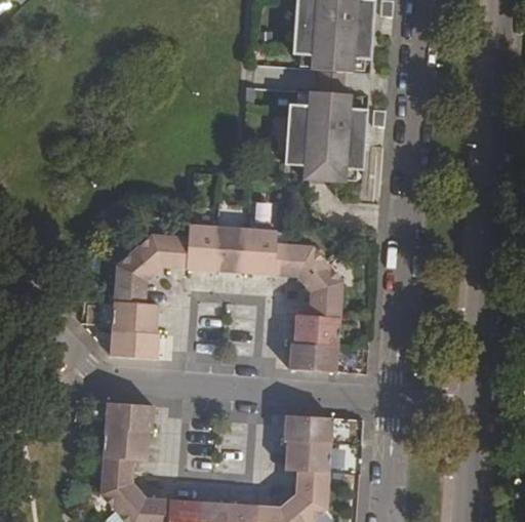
[(296,0),(293,50),(311,52),(310,67),(353,70),(354,55),(370,57),(374,0),(296,0)]
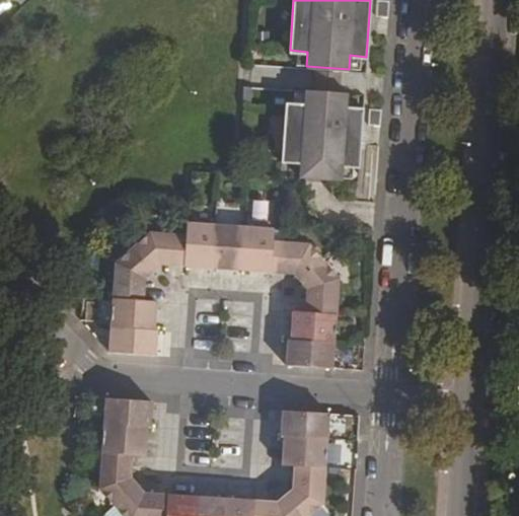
[(375,0),(375,14),(386,15),(387,0),(375,0)]
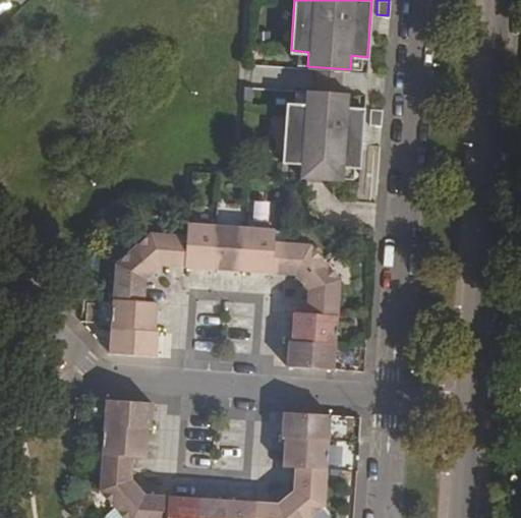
[(349,94),(305,91),(305,103),(288,103),(283,161),(300,162),(299,177),(306,178),(343,180),(344,165),(359,166),(364,108),(348,106),(349,94)]
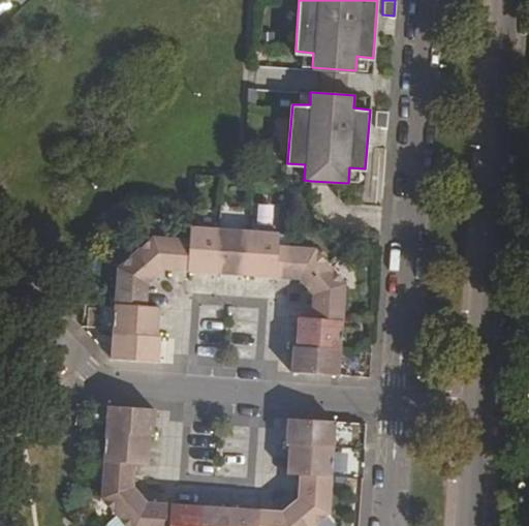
[(387,110),(376,110),(374,125),(386,126),(387,110)]
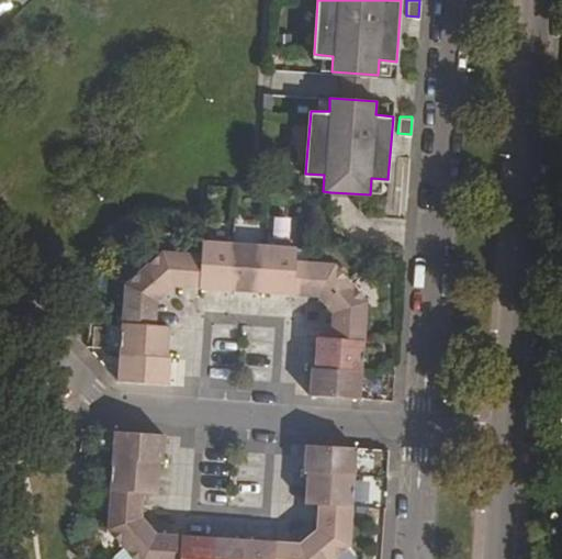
[(233,243),(202,241),(201,253),(199,287),(229,289),(233,243)]
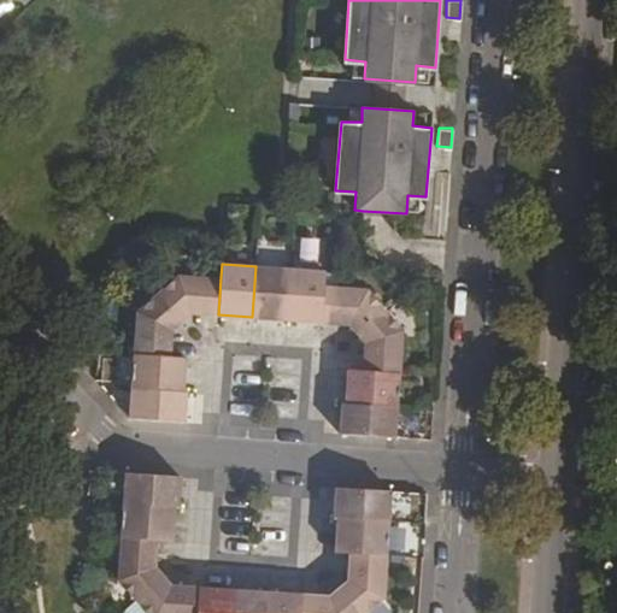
[(291,269),(256,266),(252,317),(287,319),(291,269)]
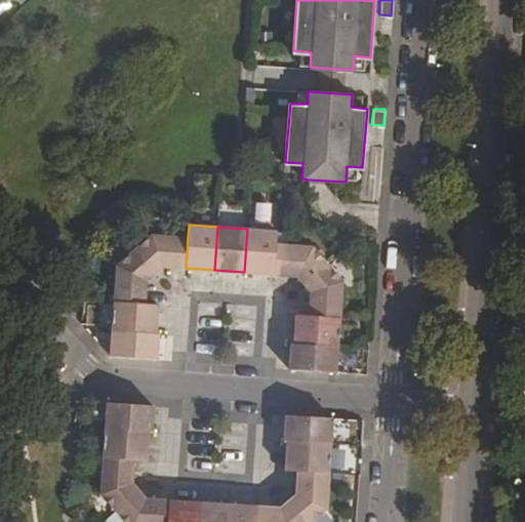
[(277,232),(247,229),(244,272),(274,274),(276,242),(277,232)]
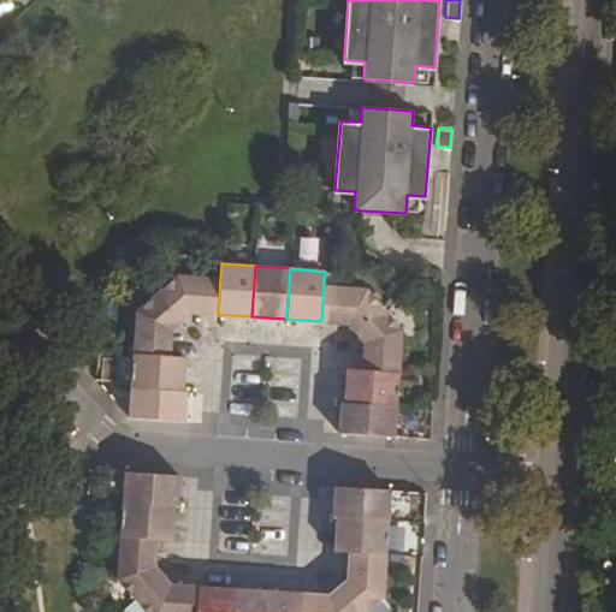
[(179,274),(157,292),(182,320),(190,312),(218,314),(220,277),(179,274)]
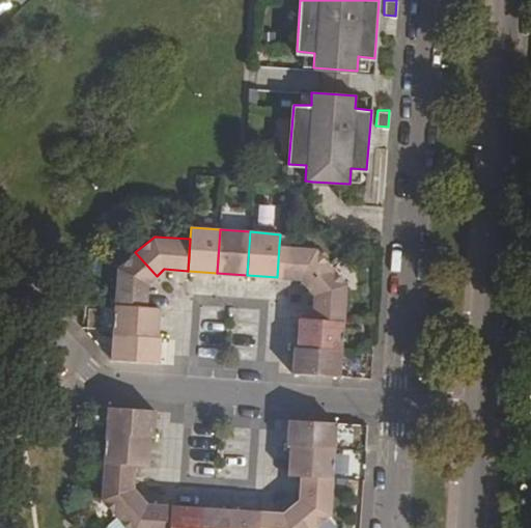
[(314,248),(279,245),(277,277),(300,279),(306,285),(330,267),(314,248)]
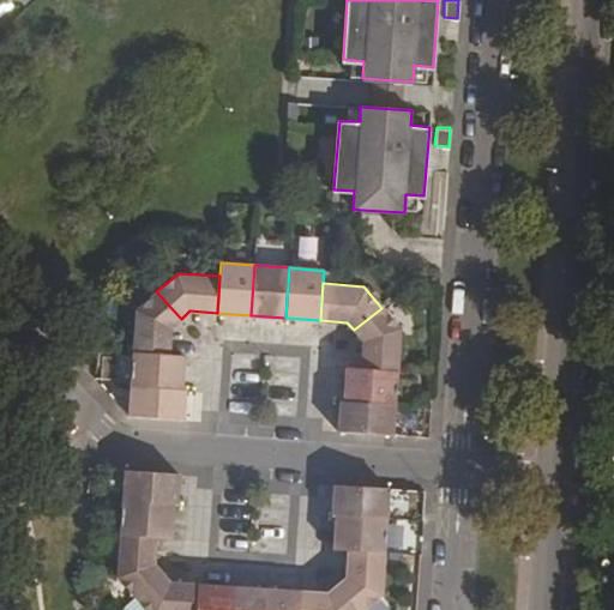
[(181,319),(156,291),(136,309),(133,351),(169,354),(172,327),(181,319)]
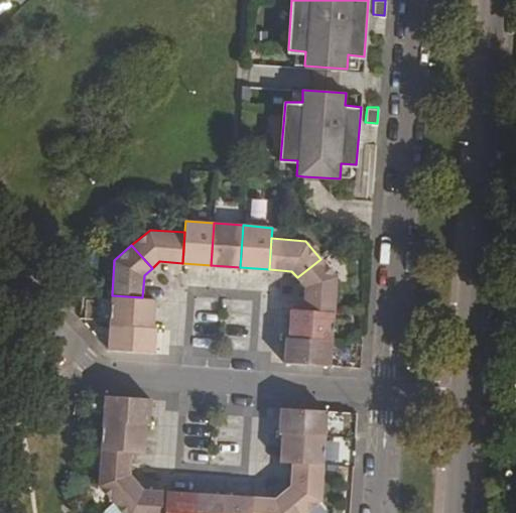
[(320,259),(297,277),(304,286),(302,309),(333,310),(336,275),(320,259)]
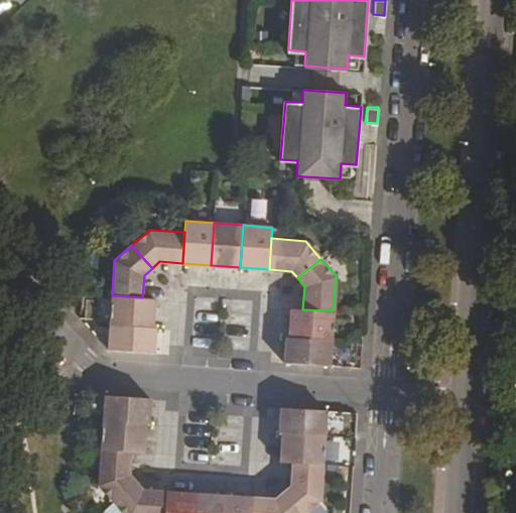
[(142,297),(112,295),(110,325),(152,328),(154,298),(142,297)]
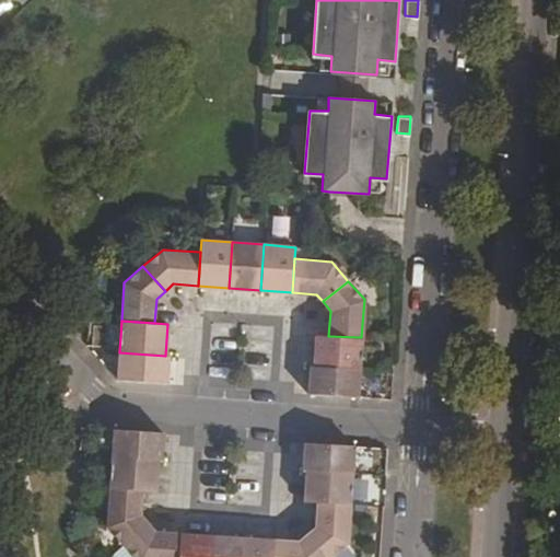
[(328,336),(315,334),(313,366),(360,369),(361,337),(328,336)]
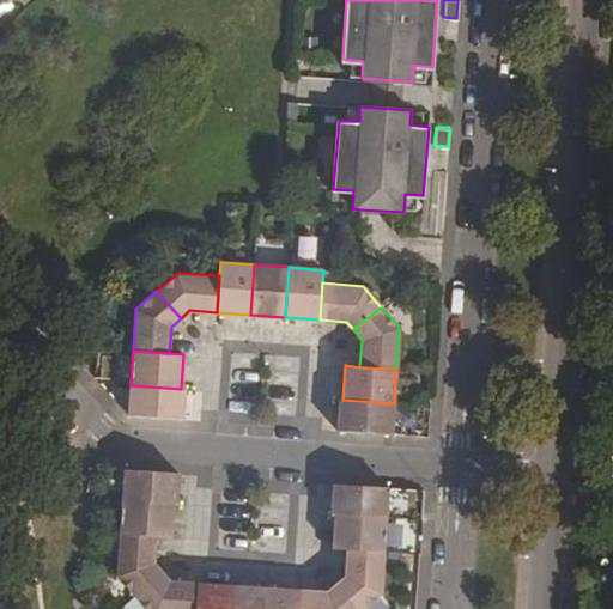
[(181,389),(131,385),(129,414),(183,418),(186,389),(181,389)]
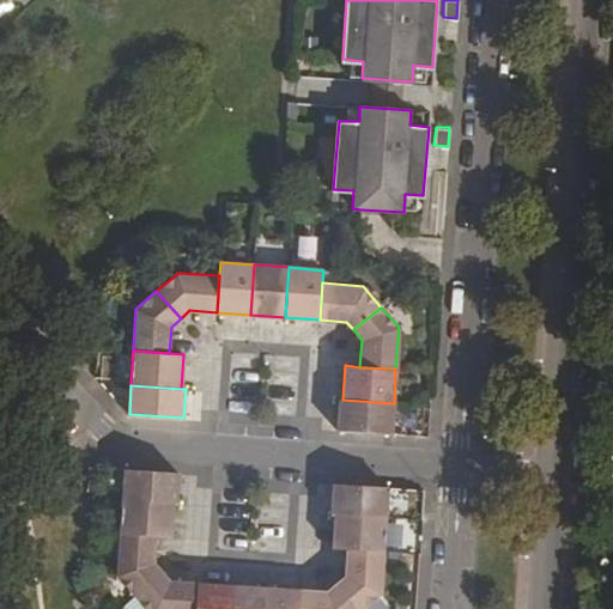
[(343,400),(340,400),(338,430),(392,432),(394,403),(343,400)]
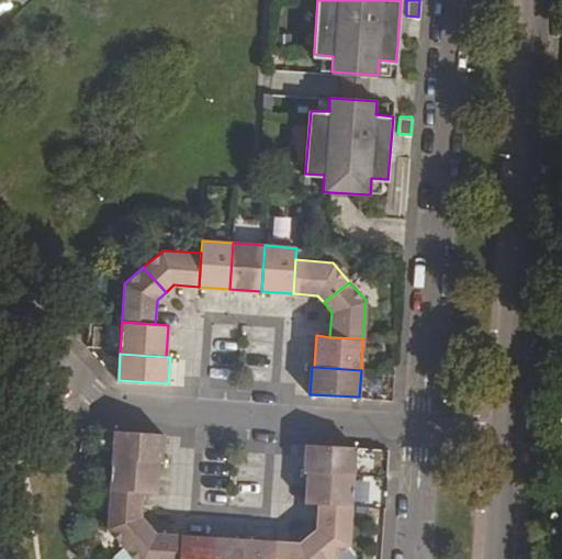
[(164,434),(114,431),(111,458),(158,461),(163,461),(164,434)]
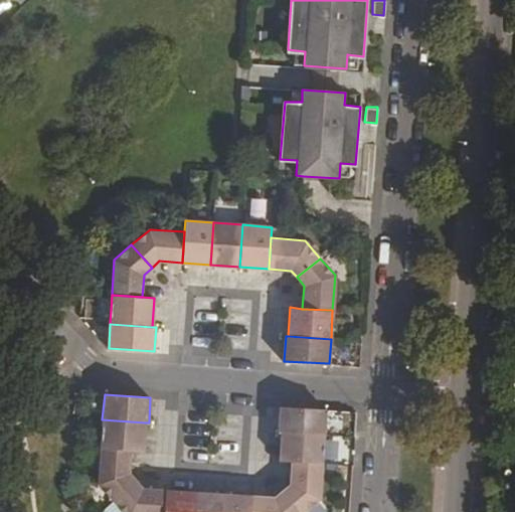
[(326,409),(280,406),(278,432),(281,432),(324,435),(326,409)]
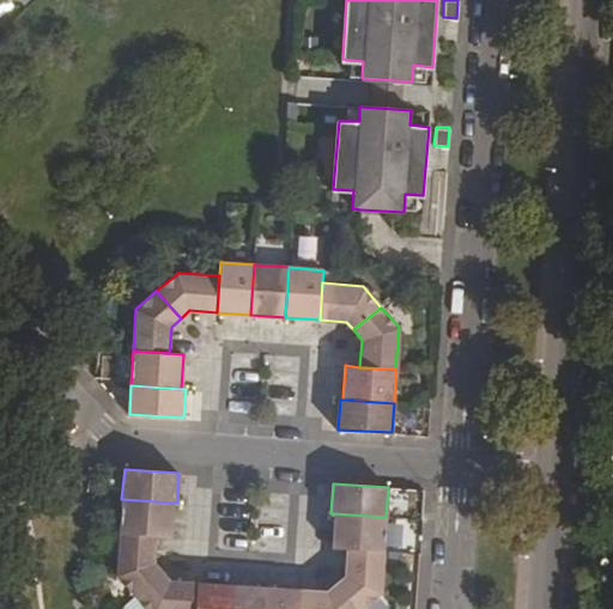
[(173,503),(121,499),(120,531),(156,534),(171,535),(173,503)]
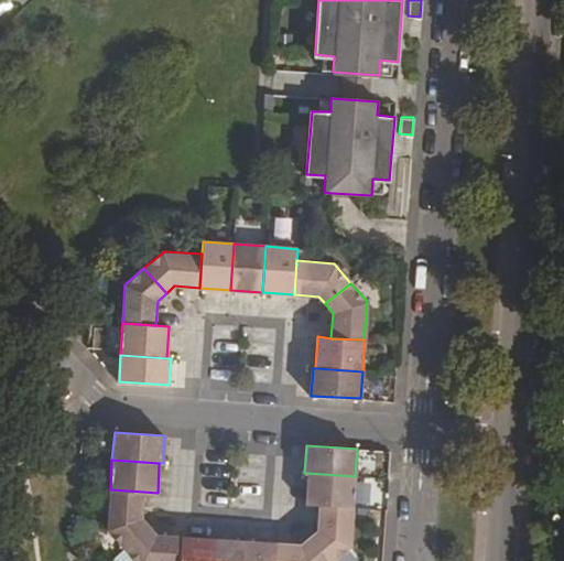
[(355,476),(307,473),(305,503),(318,505),(351,506),(355,476)]
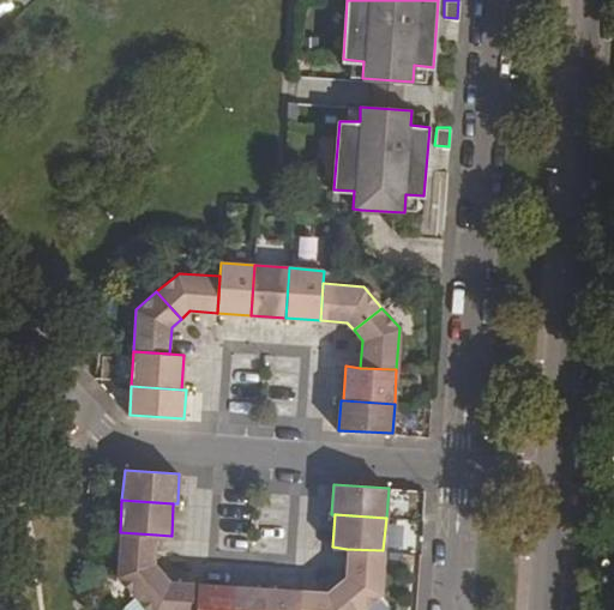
[(156,535),(120,532),(116,575),(134,596),(161,572),(155,565),(156,535)]
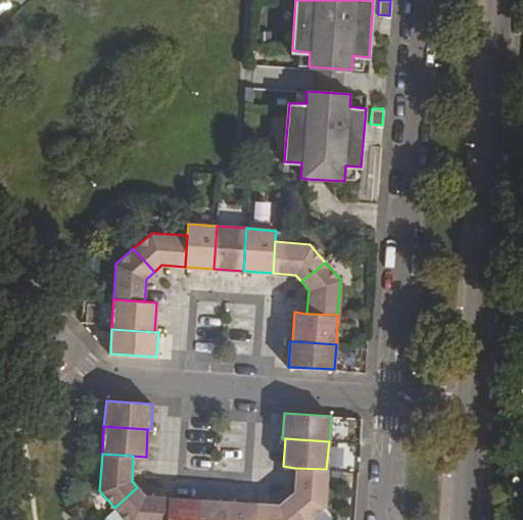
[(326,469),(295,468),(294,490),(287,497),(306,519),(308,519),(323,507),(326,469)]
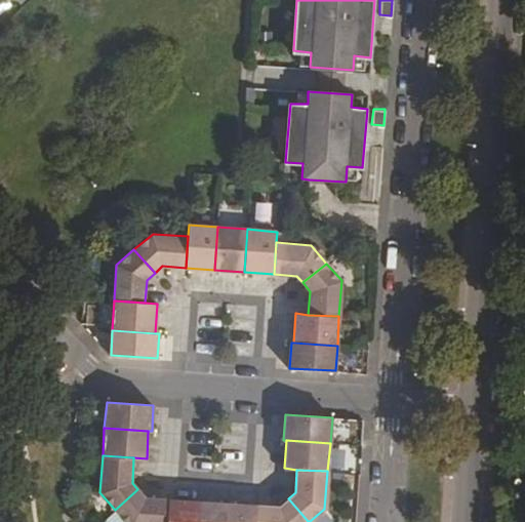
[(145,496),(137,489),(115,510),(124,521),(167,521),(169,497),(145,496)]
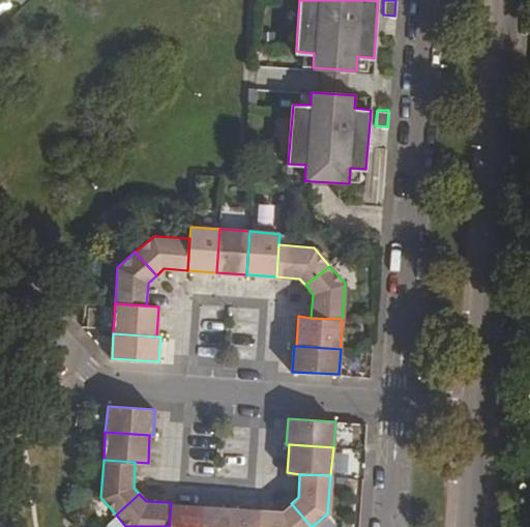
[(199,526),(201,504),(171,502),(169,526),(199,526)]
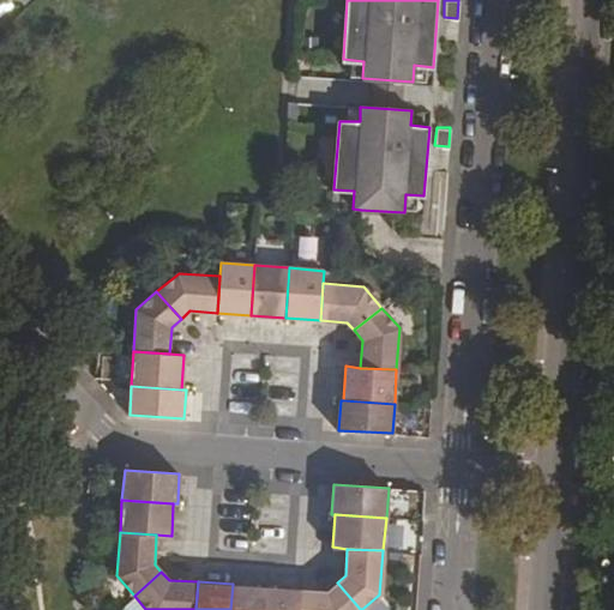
[(327,591),(299,589),(298,609),(360,609),(337,583),(327,591)]
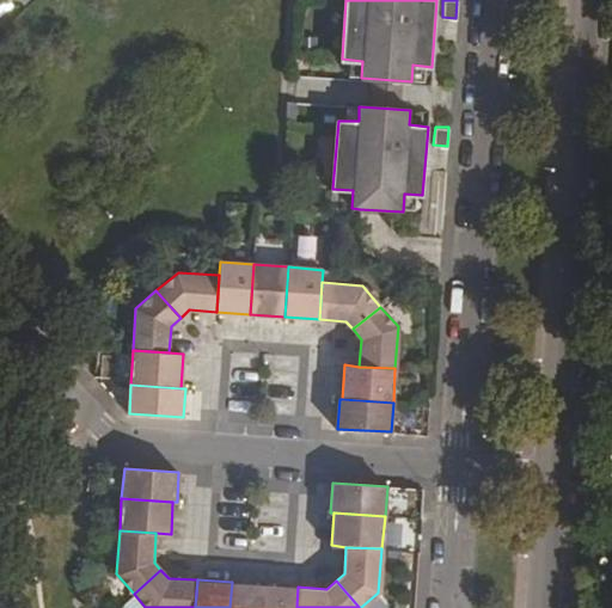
[(263,607),(265,585),(232,582),(230,607),(263,607)]
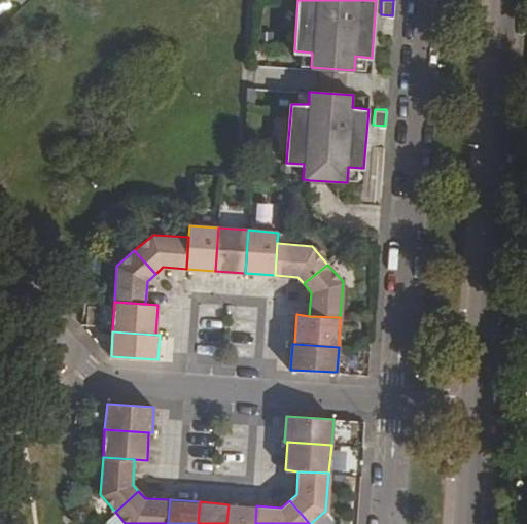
[(255,523),(256,505),(229,504),(226,523),(255,523)]
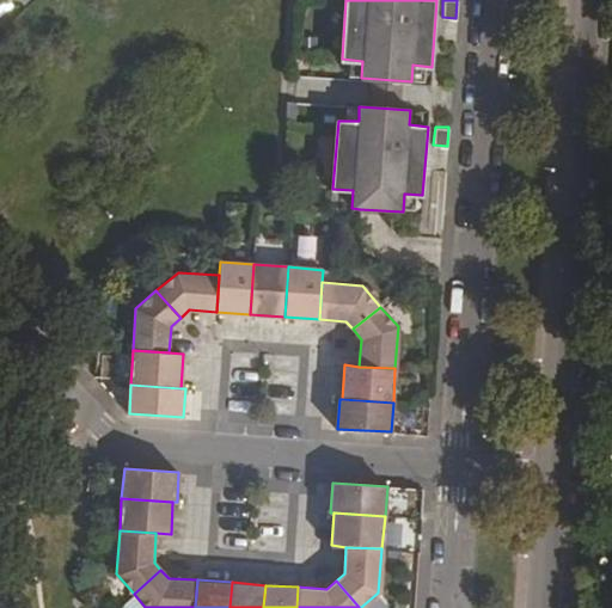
All buildings are outlined.
